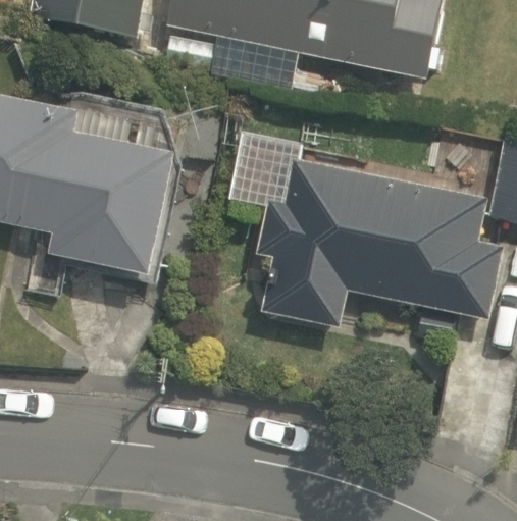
[(135,39),(142,0),(27,0),(23,16),(135,39)]
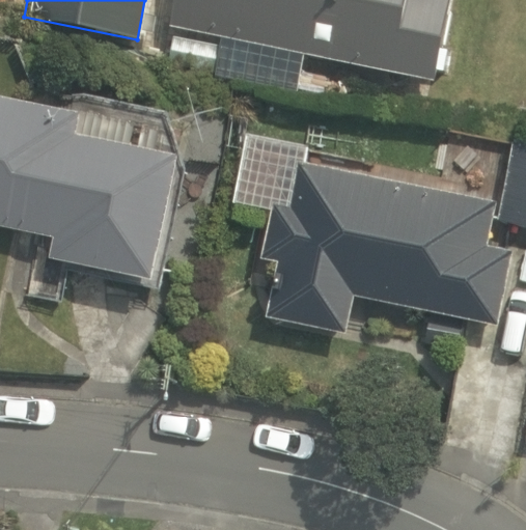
[(171,0),(166,26),(220,37),(213,77),(296,92),(303,53),(434,80),(449,0),(171,0)]
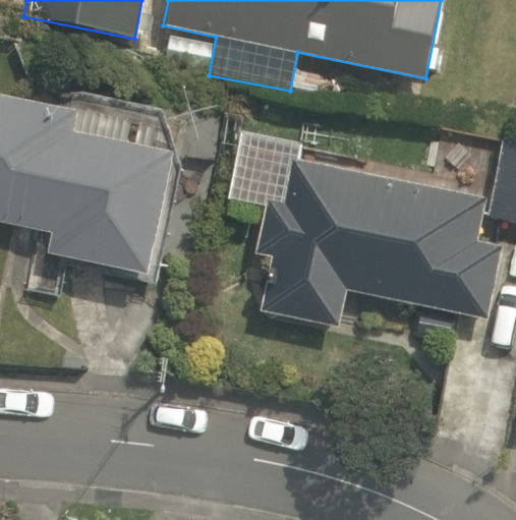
[(158,124),(0,93),(0,221),(51,232),(47,253),(149,275),(175,151),(153,146),(158,124)]
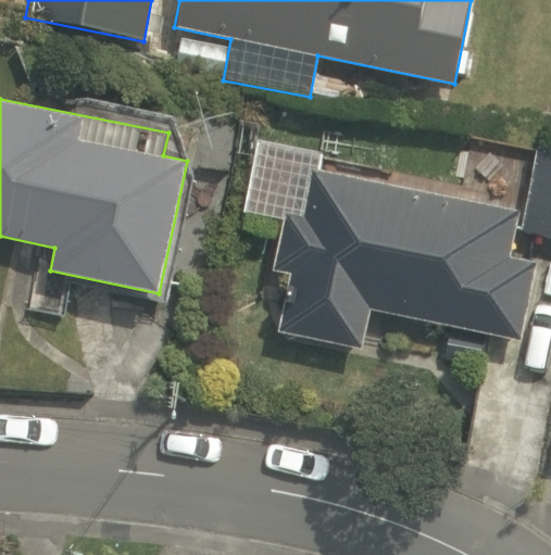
[(509,255),(517,211),(320,169),(323,152),(257,139),(242,210),(284,218),(272,270),(288,274),(275,331),(361,349),(370,311),(521,342),(536,262),(509,255)]
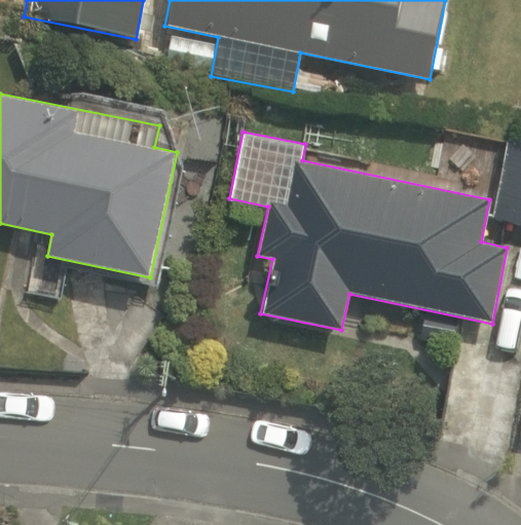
[(520,224),(520,142),(509,140),(491,218),(520,224)]
